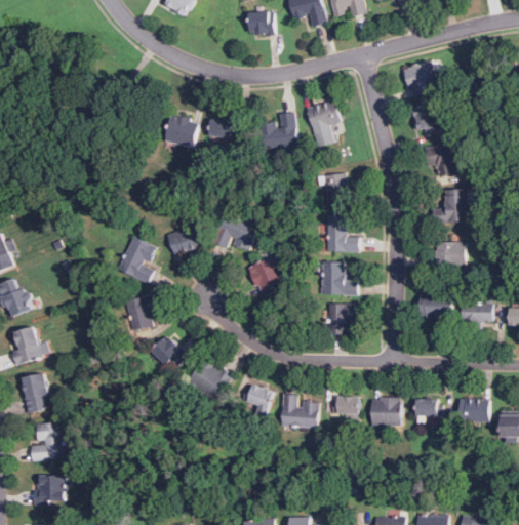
[(163,0),(162,2),(182,14),(189,0),(163,0)]
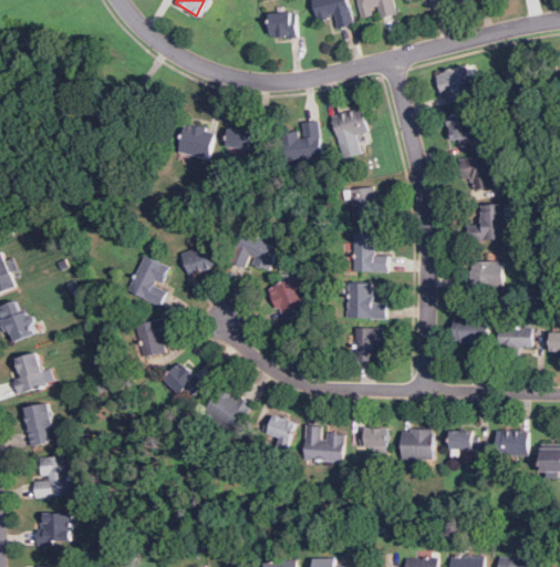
[(349,24),(343,0),(309,0),(313,19),(331,16),(333,28),(349,24)]
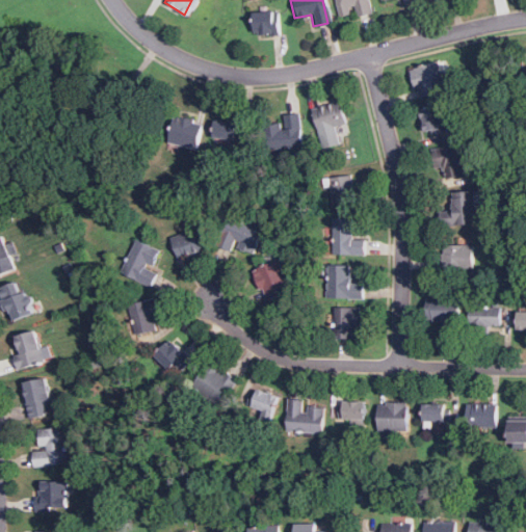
[(332,0),(336,17),(350,14),(350,17),(368,12),(365,0),(332,0)]
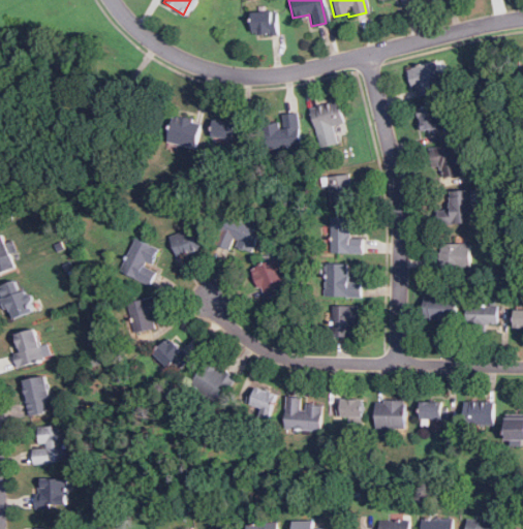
[(249,10),(249,34),(274,34),(274,10),(249,10)]
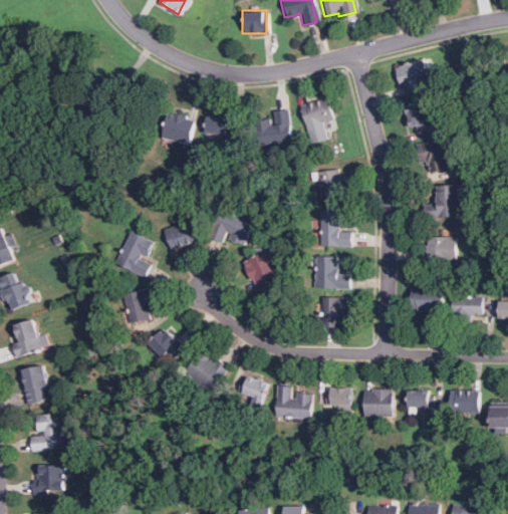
[(426,87),(419,60),(394,66),(400,93),(426,87)]
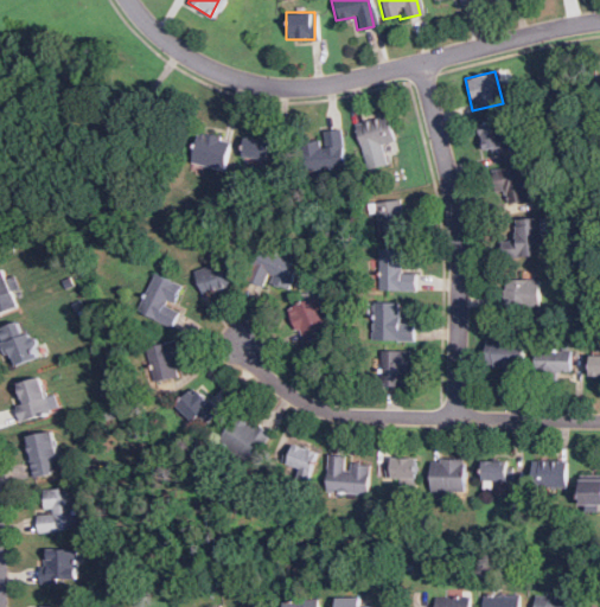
[(390,140),(384,116),(353,123),(359,148),(390,140)]
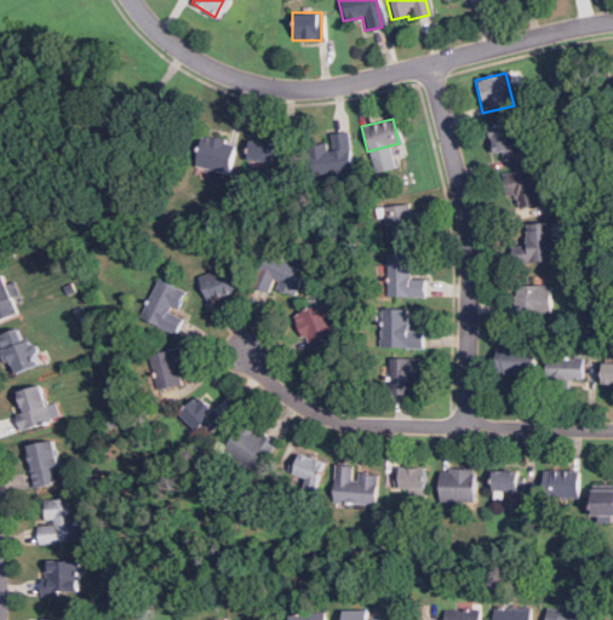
[(486,127),(492,159),(513,155),(506,122),(486,127)]
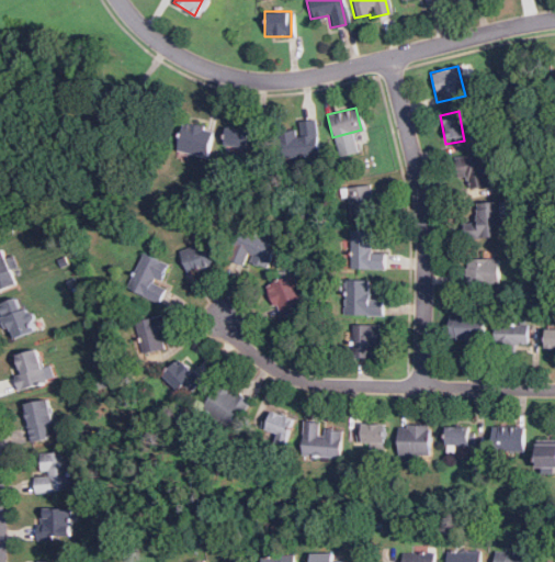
[(212,133),(183,121),(172,147),(201,159),(212,133)]
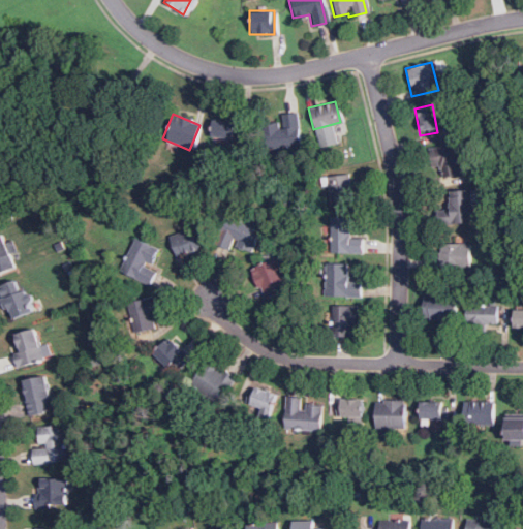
[(298,146),(295,114),(279,115),(280,123),(259,125),(260,149),(298,146)]
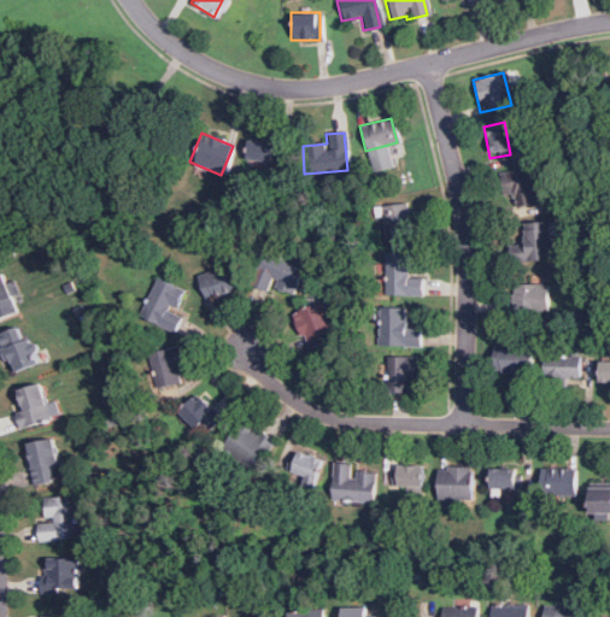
[(273,141),(245,140),(244,162),(271,163),(273,141)]
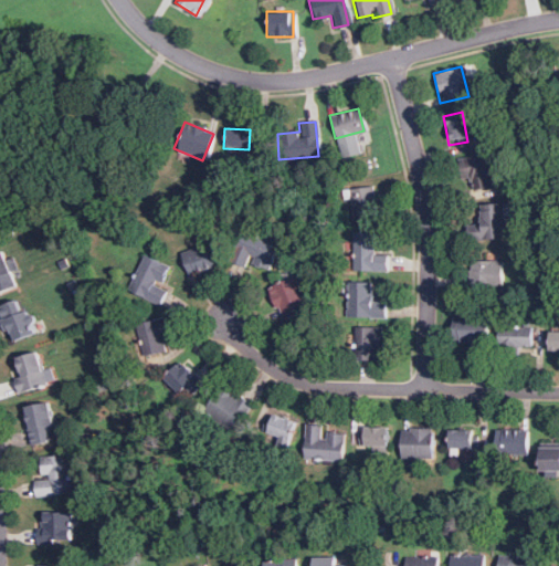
[(466,178),(466,189),(486,187),(484,155),(455,157),(456,178),(466,178)]
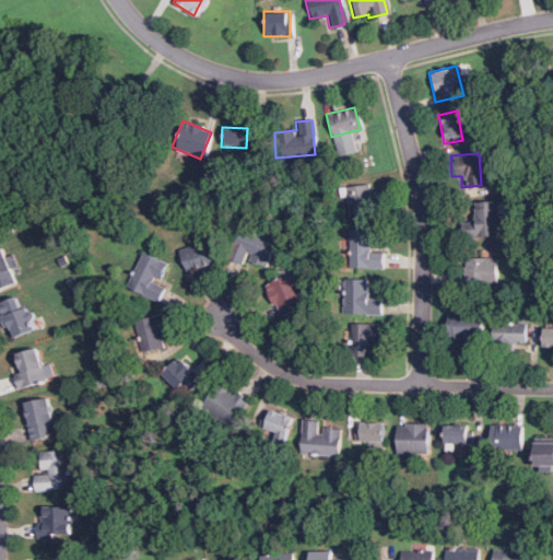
[(342,187),(345,218),(369,216),(366,184),(342,187)]
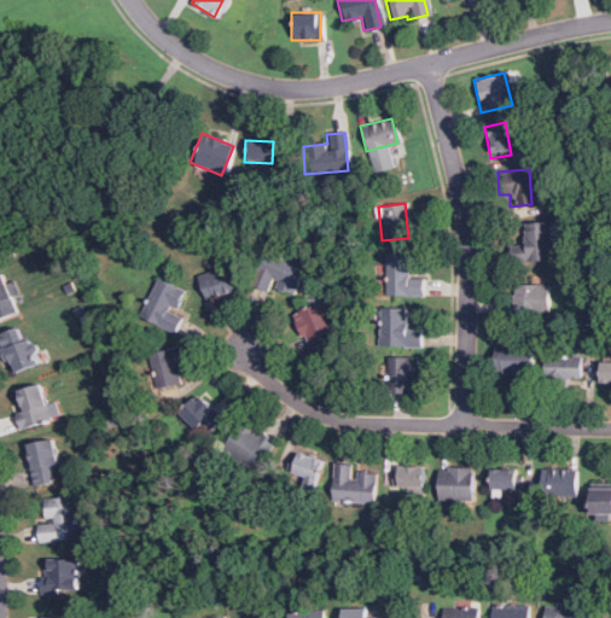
[(507,262),(550,260),(548,222),(519,222),(521,245),(507,245),(507,262)]
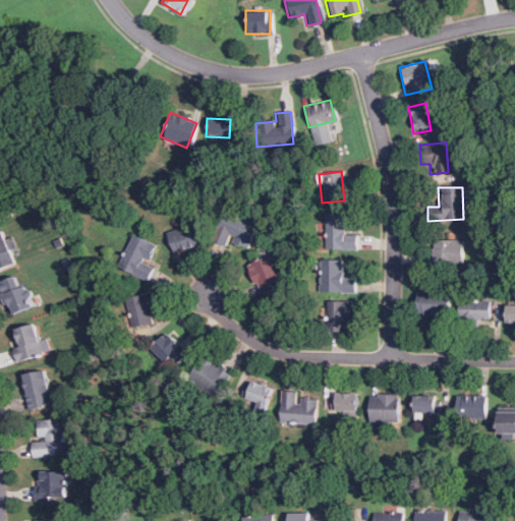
[(253,224),(221,212),(210,240),(225,246),(228,239),(245,245),(253,224)]
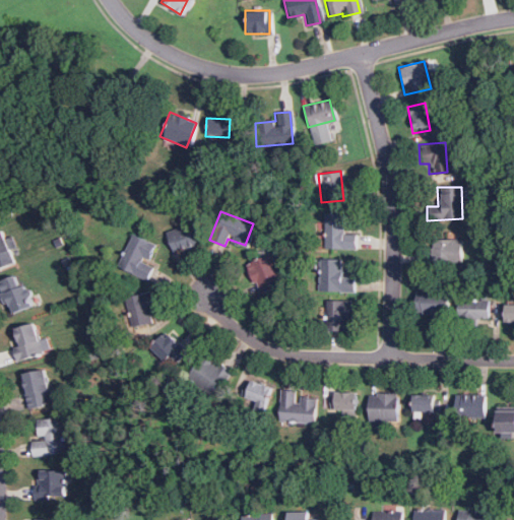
[(354,233),(346,233),(347,213),(322,213),(322,249),(354,249),(354,233)]
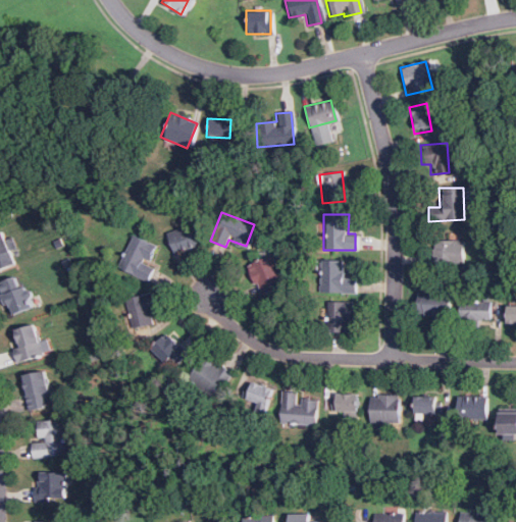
[(198,244),(190,222),(163,233),(172,254),(198,244)]
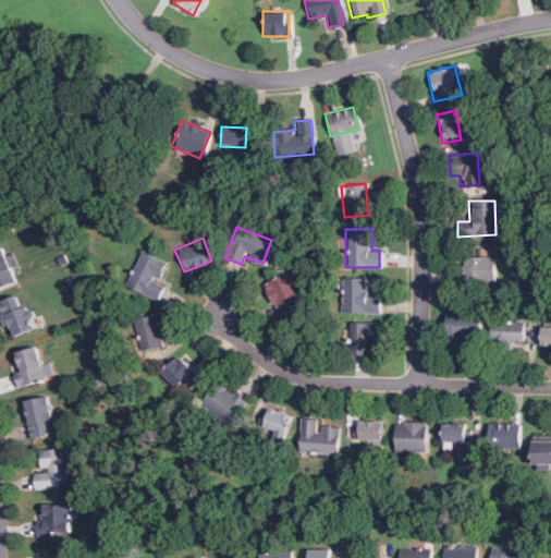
[(0,286),(12,281),(0,250),(0,286)]
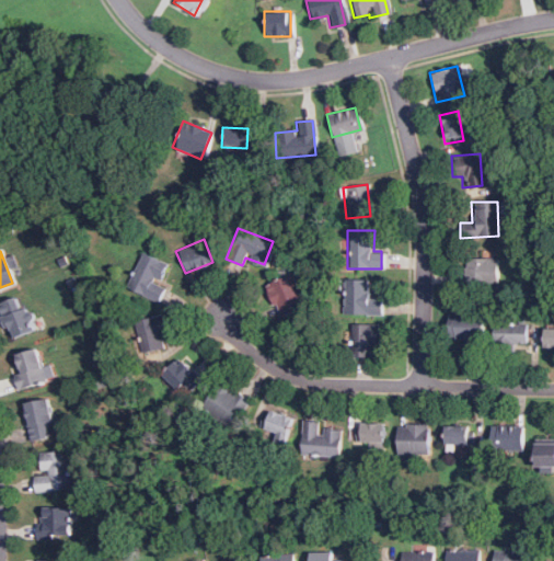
[(123,287),(152,300),(168,265),(139,252),(123,287)]
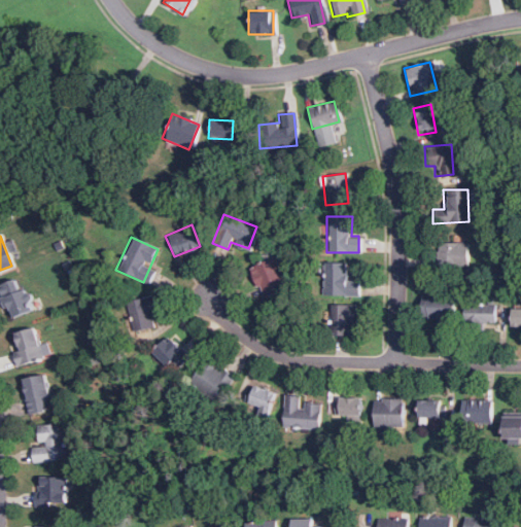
[(464,242),(435,242),(435,267),(464,267),(464,242)]
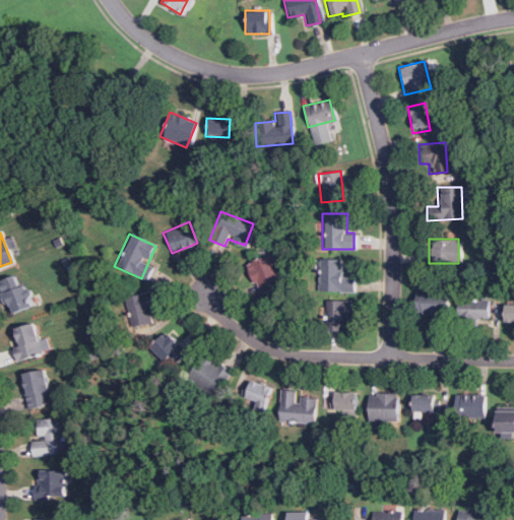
[(256,293),(280,280),(267,253),(243,265),(256,293)]
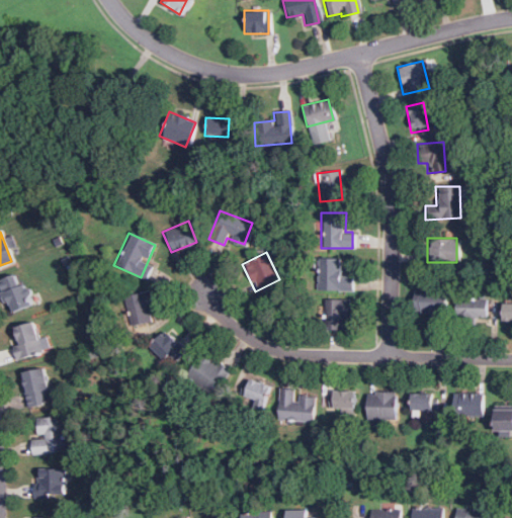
[(349,290),(350,276),(338,275),(338,258),(316,258),(315,289),(349,290)]
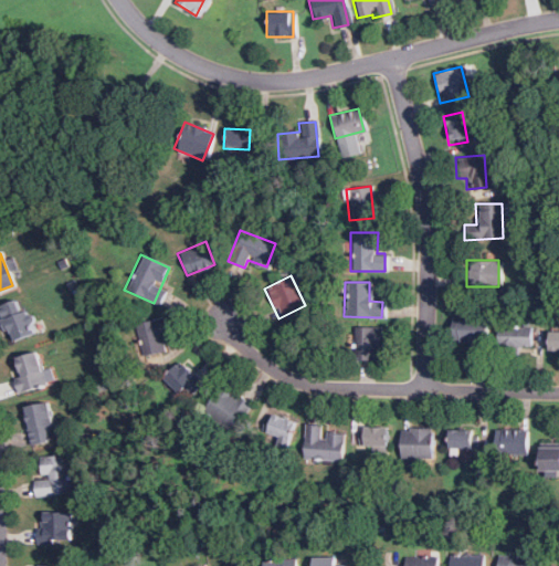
[(0,322),(6,342),(31,334),(20,297),(0,304),(0,322)]
